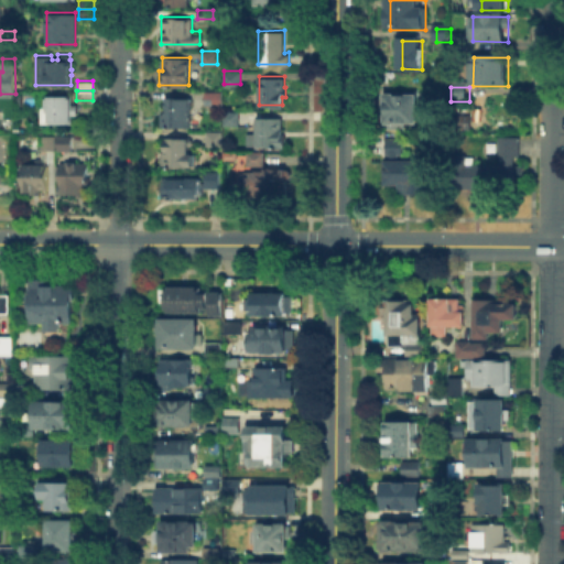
[(223,90),(223,102),(205,102),(205,90),(223,90)]
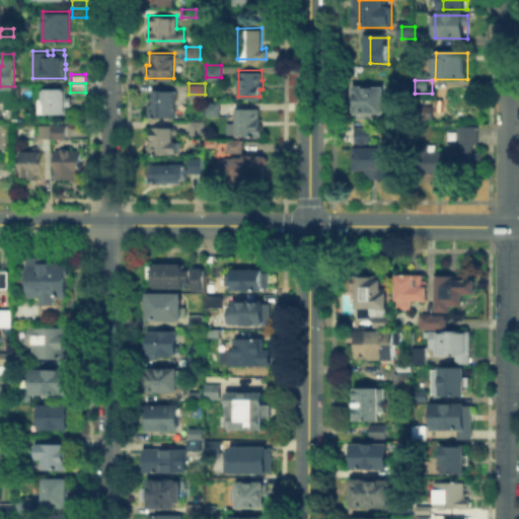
[(66,86),(66,94),(71,94),(71,104),(66,104),(66,113),(42,113),(42,109),(38,109),(38,97),(42,97),(42,87),(66,86)]
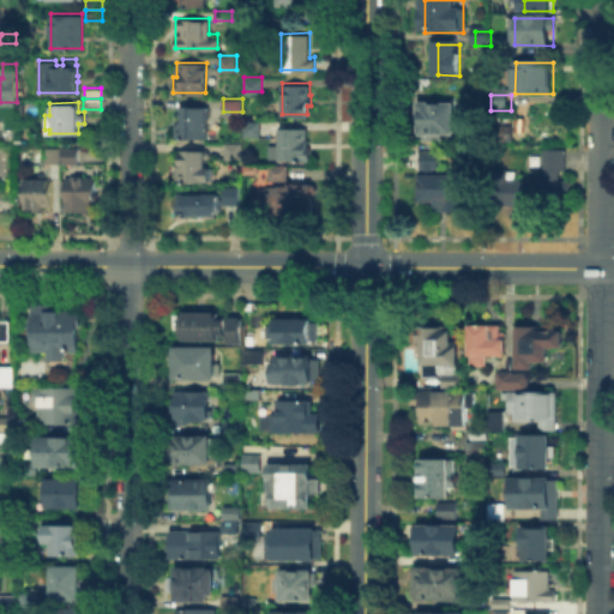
[(180,120),(180,104),(205,104),(205,138),(174,138),(174,120),(180,120)]
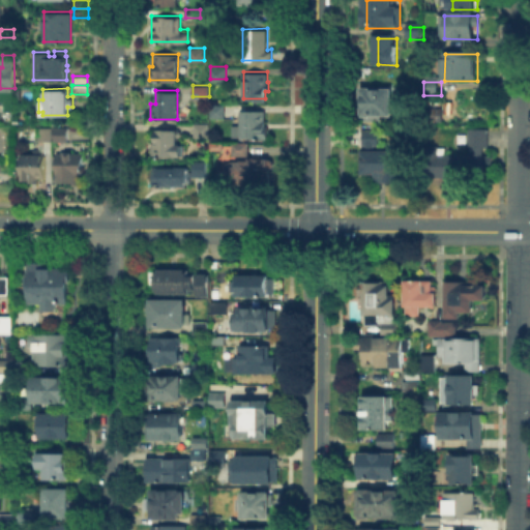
[(363,116),(363,91),(395,92),(395,116),(363,116)]
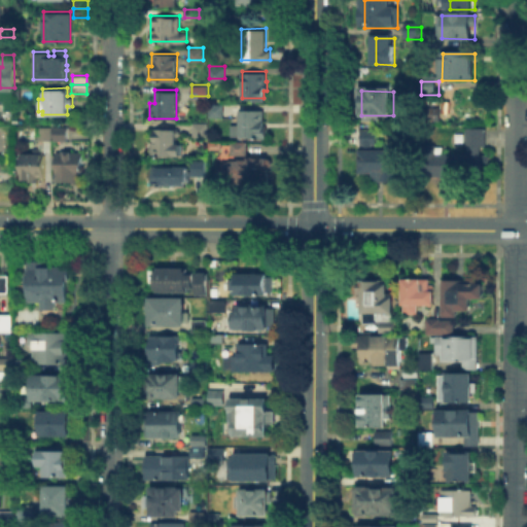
[(209,116),(209,103),(221,103),(221,115),(209,116)]
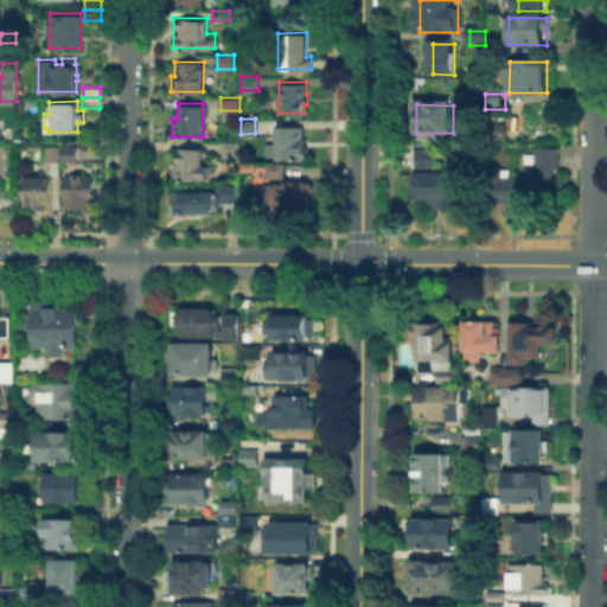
[(275,141),(275,126),(304,126),(304,145),(306,145),(306,158),(264,157),(266,141),(275,141)]
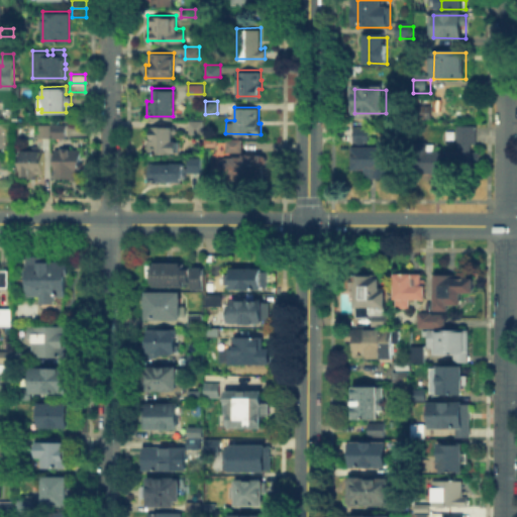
[(422,120),(422,109),(431,109),(431,120),(422,120)]
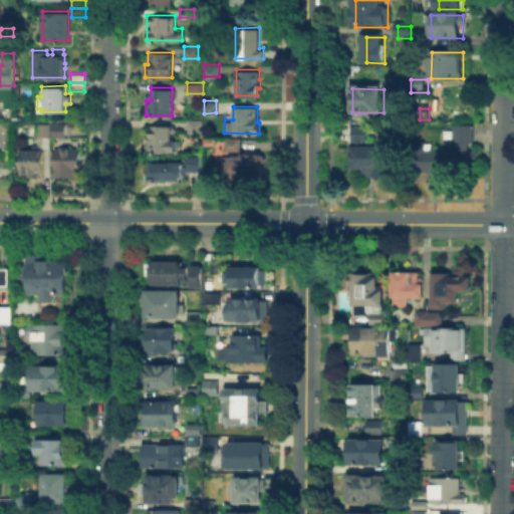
[(202,118),(202,131),(188,131),(188,118),(202,118)]
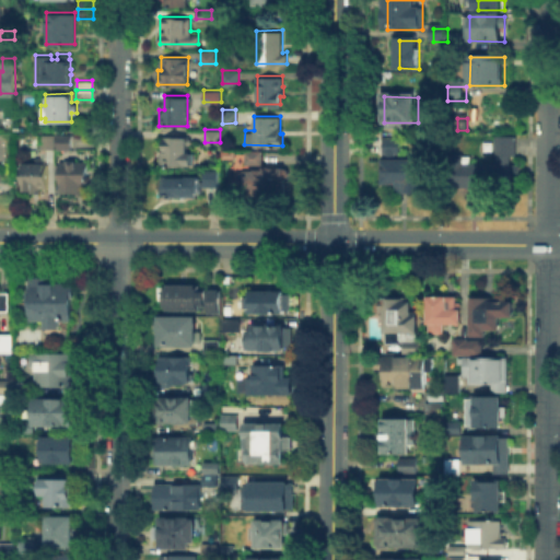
[(56,150),(56,132),(70,132),(70,150),(56,150)]
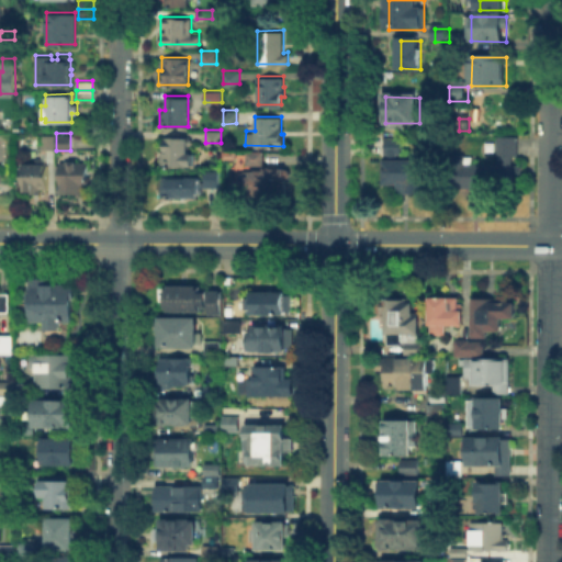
[(40,148),(40,134),(55,134),(55,148),(40,148)]
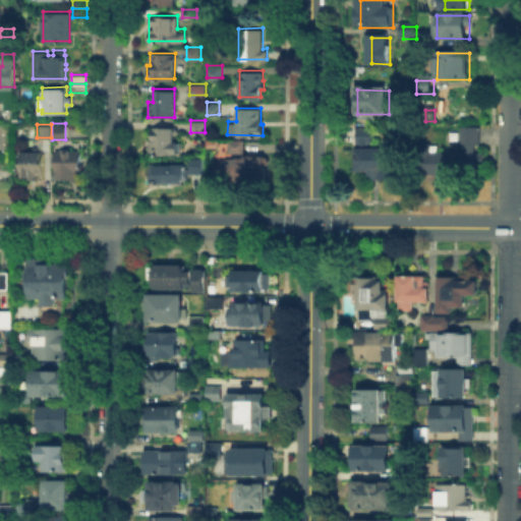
[(173,126),(175,127),(177,128),(177,131),(175,133),(173,133),(173,140),(177,140),(178,154),(148,154),(148,141),(152,141),(151,126),(173,126)]
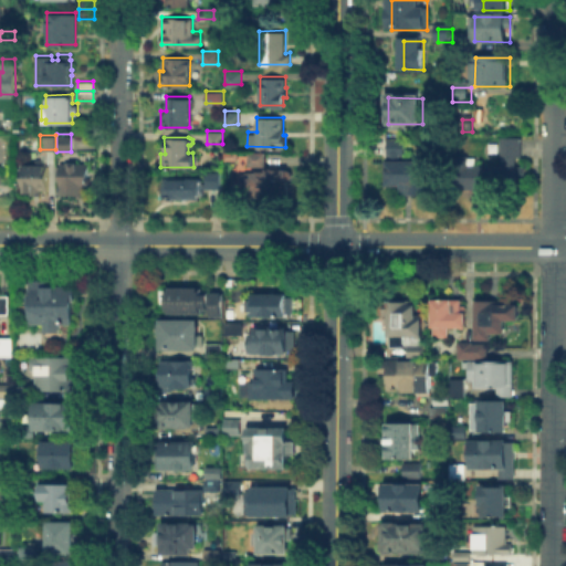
[(522,170),(522,191),(465,190),(453,190),(454,157),(468,157),(468,169),(502,169),(502,140),(522,140),(522,170)]
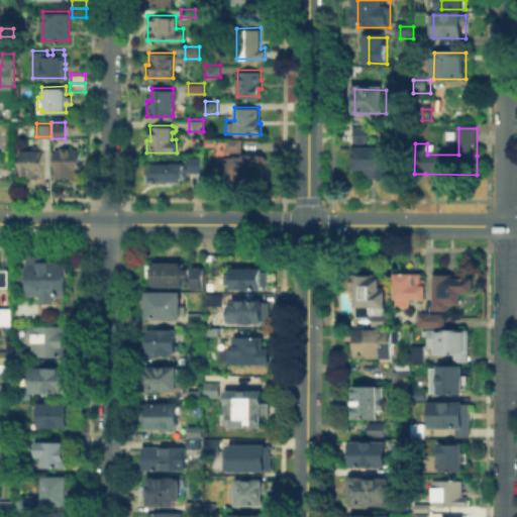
[(354,142),(354,130),(370,130),(370,142),(354,142)]
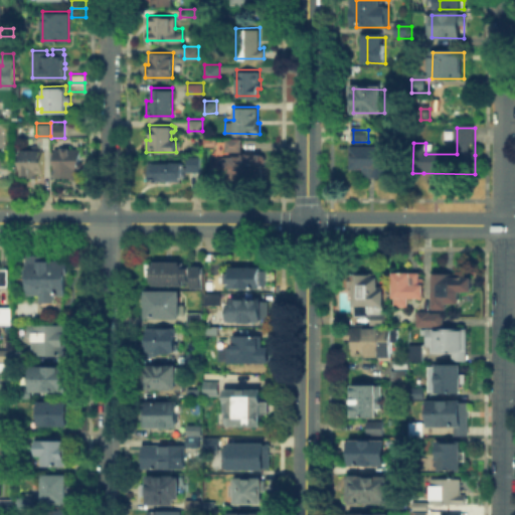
[(36,136),(36,144),(39,144),(39,147),(50,147),(50,136),(36,136)]
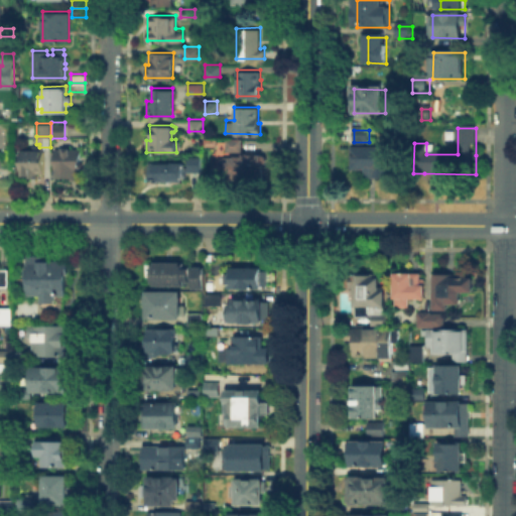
[(241,137),(241,148),(225,148),(225,136),(241,137)]
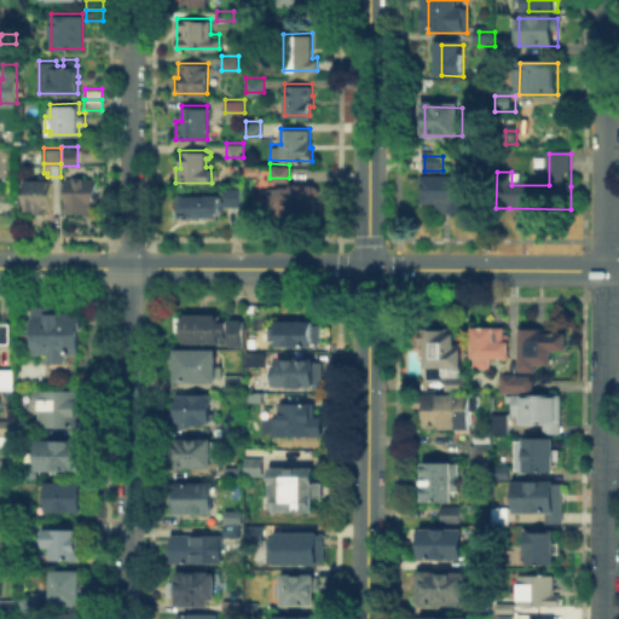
[(22,210),(22,178),(25,178),(25,174),(38,174),(38,173),(44,173),(47,173),(47,177),(47,179),(52,179),(52,207),(41,207),(41,212),(32,212),(32,210),(22,210)]
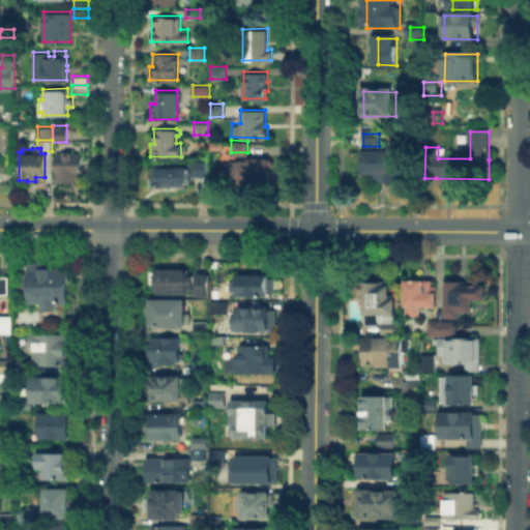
[(55,151),(60,151),(60,150),(70,150),(70,151),(82,151),(83,174),(77,174),(77,176),(75,176),(75,184),(70,185),(70,181),(55,181),(55,151)]
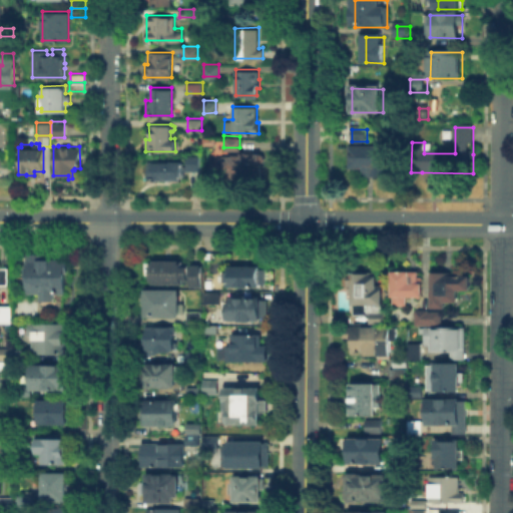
[(389,169),(389,177),(373,177),(373,169),(351,169),(351,148),(389,148),(389,169)]
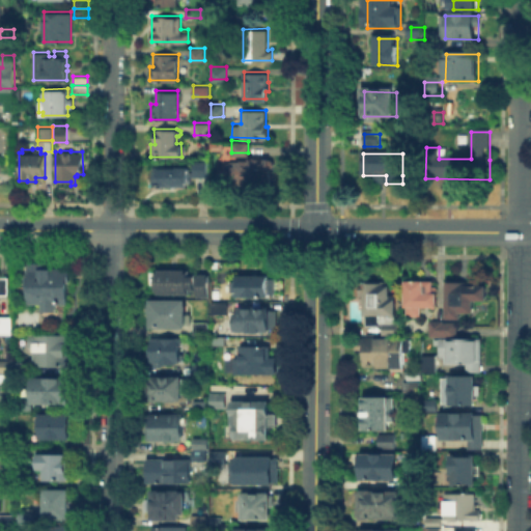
[(230,179),(230,158),(269,158),(272,160),(273,163),(272,167),(269,168),(269,179),(230,179)]
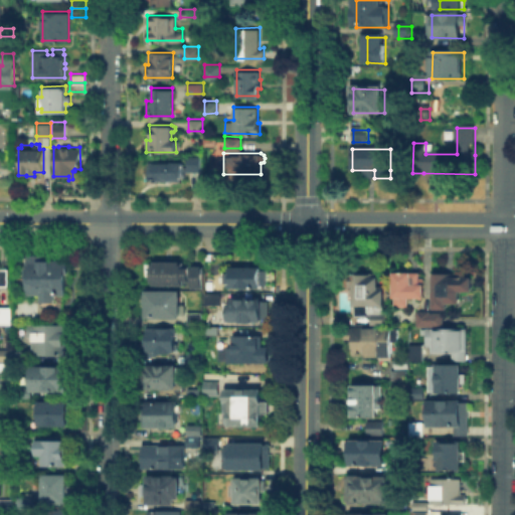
[(147,161),(183,161),(183,165),(186,165),(186,154),(200,154),(199,171),(184,171),(184,176),(179,176),(179,180),(146,180),(147,161)]
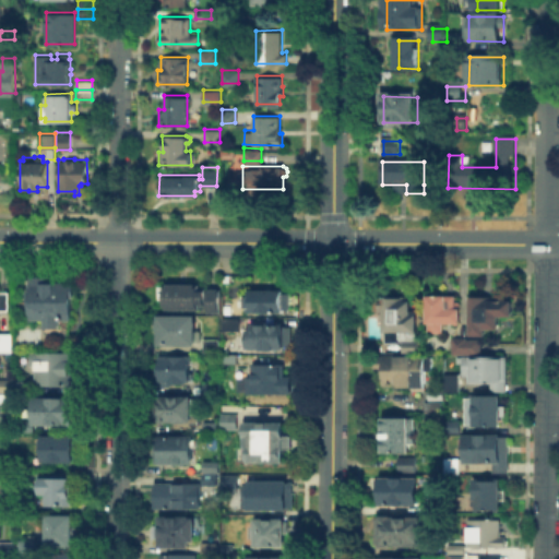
[(58,319),(58,326),(43,326),(43,319),(23,319),(23,306),(27,306),(27,301),(23,301),(23,288),(27,288),(27,275),(45,275),(45,281),(74,281),(74,297),(71,297),(71,319),(58,319)]
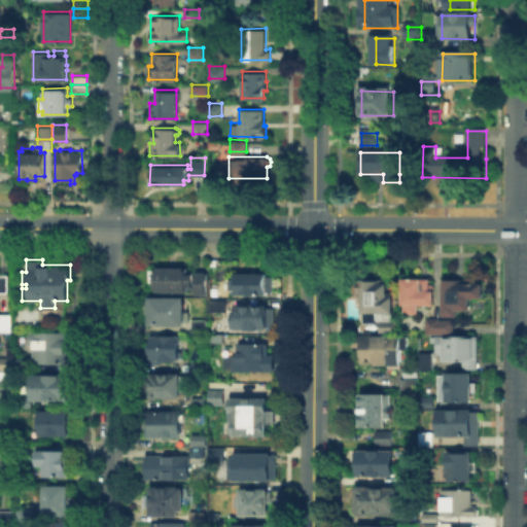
[(150,293),(150,270),(189,270),(189,293),(150,293)]
